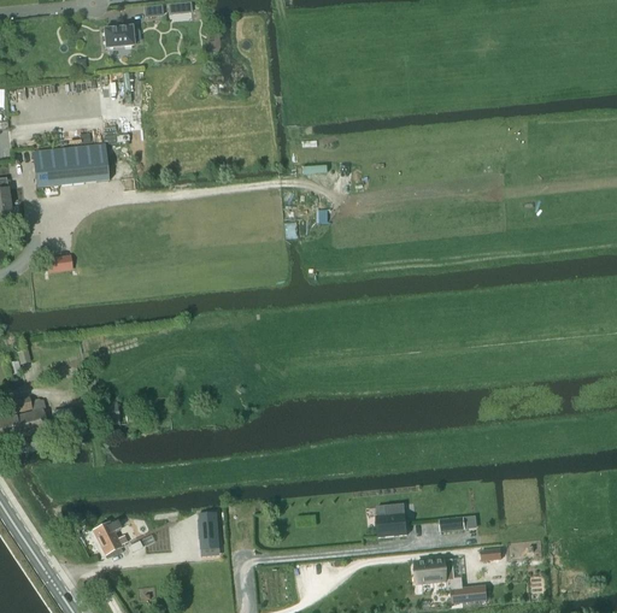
[(168,3),(169,12),(191,10),(189,1),(168,3)]
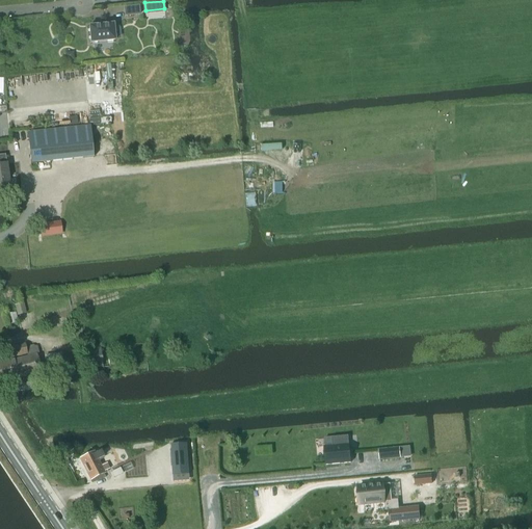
[(138,2),(125,4),(125,12),(139,11),(138,2)]
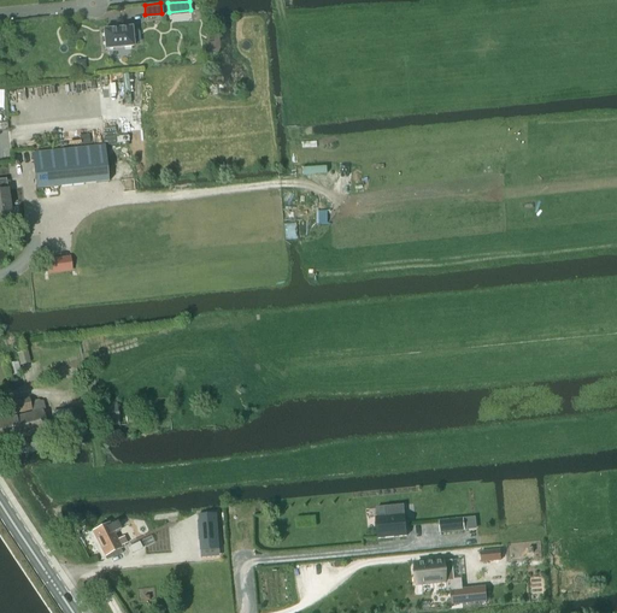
[(131,24),(103,28),(105,47),(134,43),(133,40),(139,39),(137,28),(131,29),(131,24)]
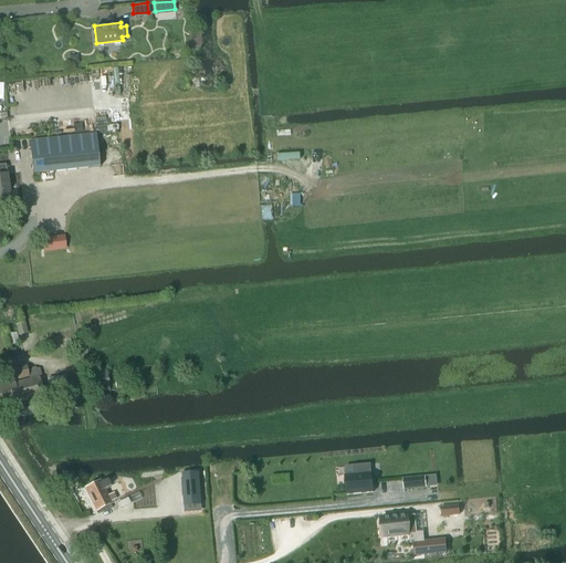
[(73,122),(74,132),(83,131),(82,121),(73,122)]
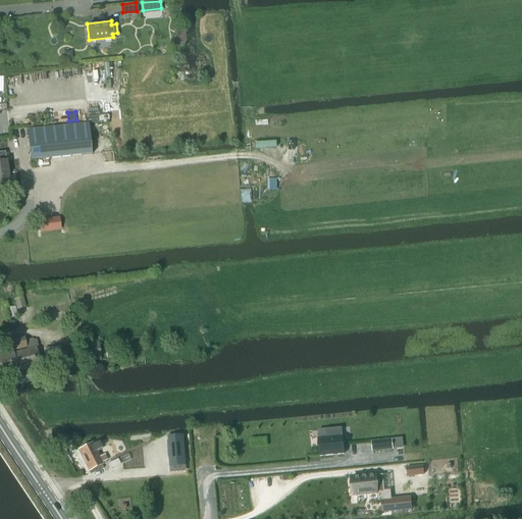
[(98,111),(88,111),(89,121),(99,119),(98,111)]
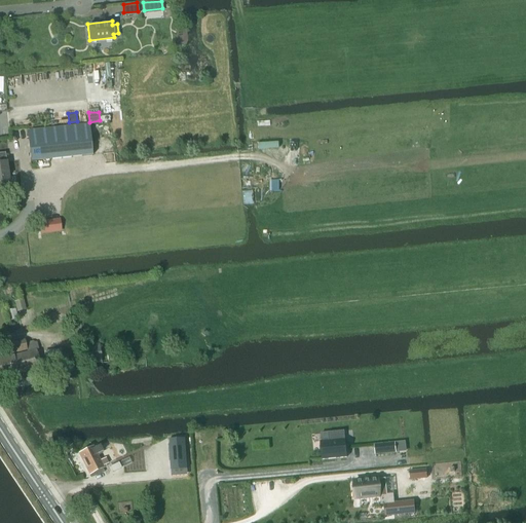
[(89,122),(28,128),(31,159),(92,152),(89,122)]
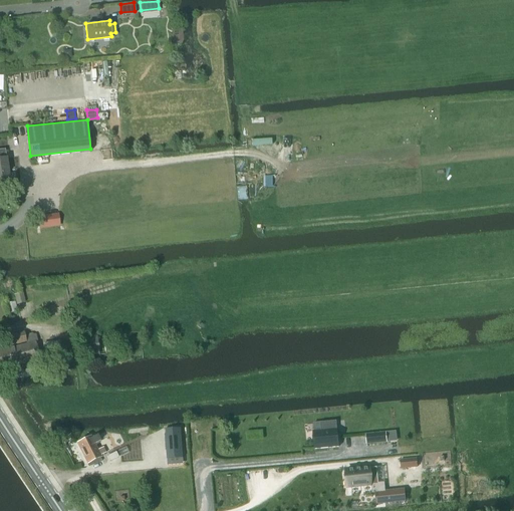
[(6,156),(5,147),(0,147),(0,178),(10,177),(6,156)]
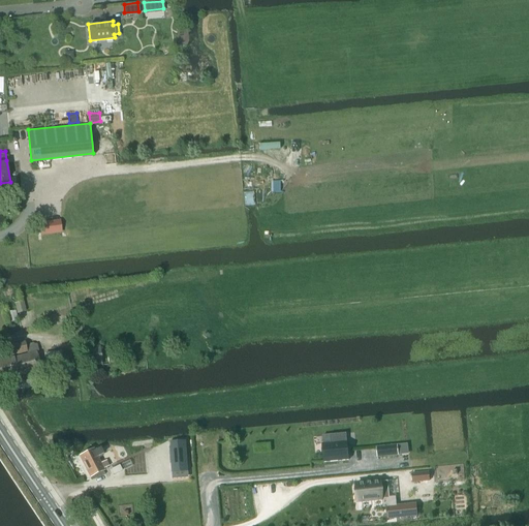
[(61,218),(39,220),(40,233),(56,231),(62,230),(61,218)]
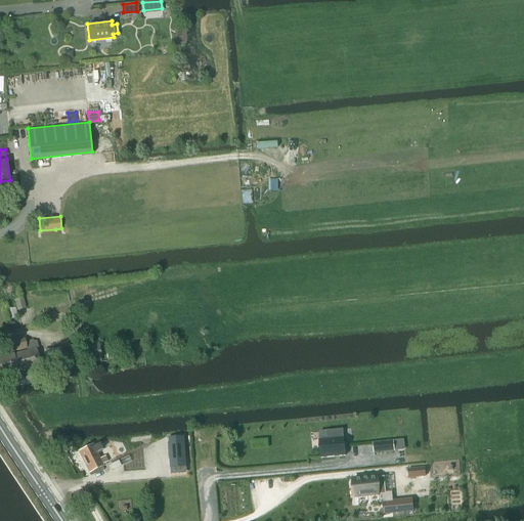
[(15,298),(17,308),(26,306),(23,296),(15,298)]
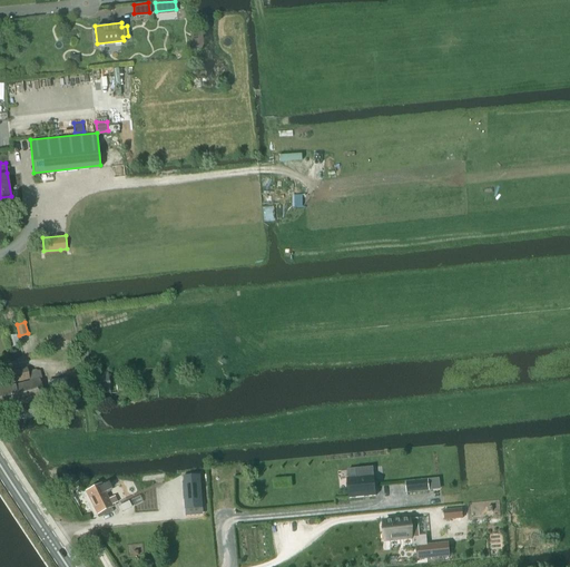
[(8,334),(11,345),(20,343),(17,332),(8,334)]
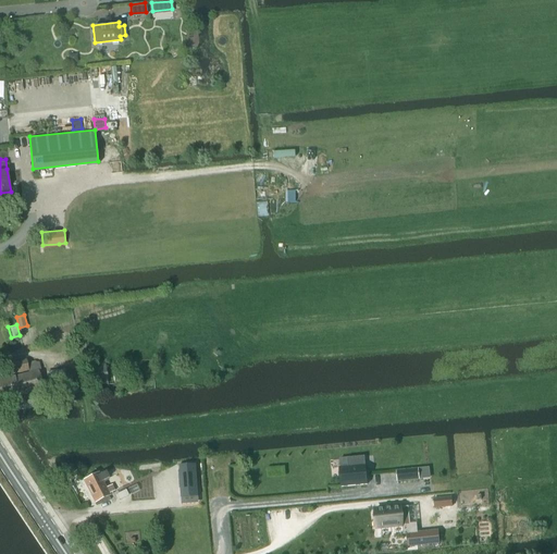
[(35,403),(33,393),(20,395),(20,392),(42,388),(38,369),(40,368),(38,360),(36,360),(34,359),(26,360),(25,357),(2,362),(4,373),(27,368),(28,370),(0,376),(0,396),(15,393),(16,397),(13,397),(15,407),(35,403)]
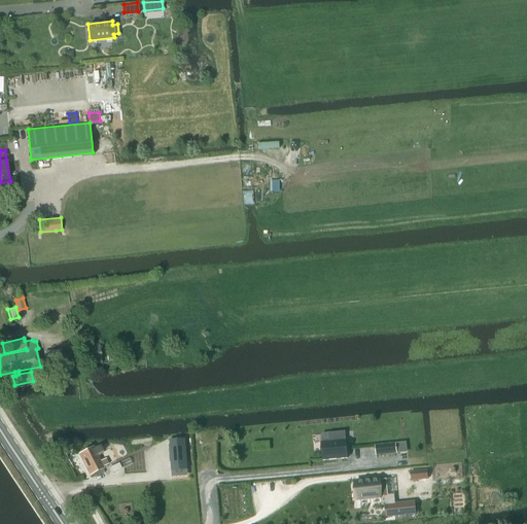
[(99,342),(83,344),(84,362),(101,361),(99,342)]
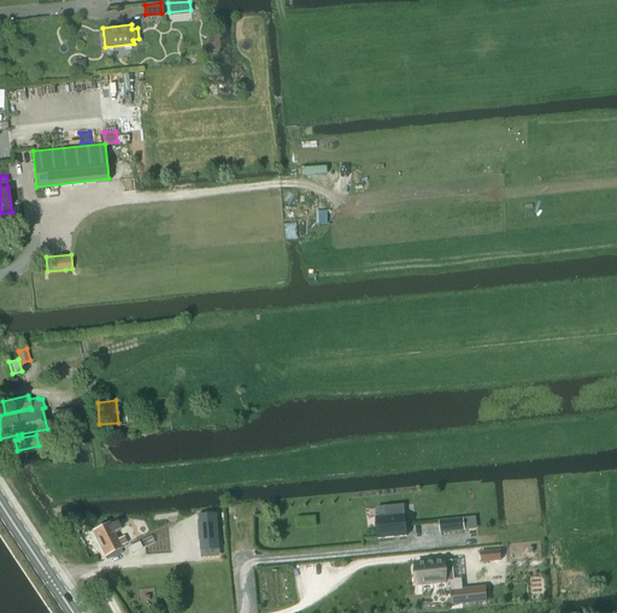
[(386,513),(376,514),(378,536),(407,532),(404,501),(385,504),(386,513)]
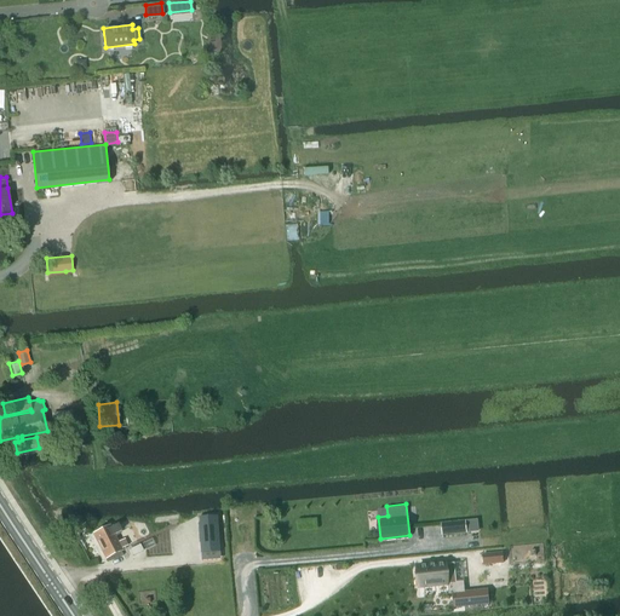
[(218,512),(199,513),(201,550),(220,548),(218,512)]
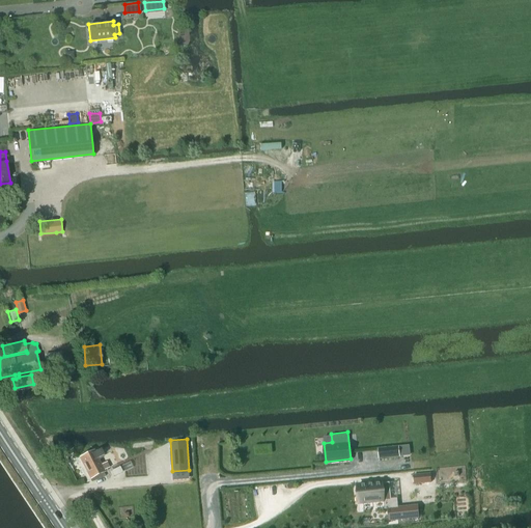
[(399,444),(379,446),(380,456),(400,454),(399,444)]
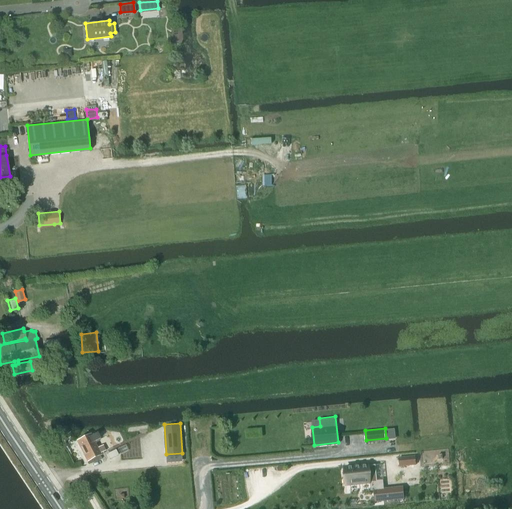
[(90,432),(77,439),(82,449),(95,443),(94,440),(99,437),(96,431),(91,434),(90,432)]
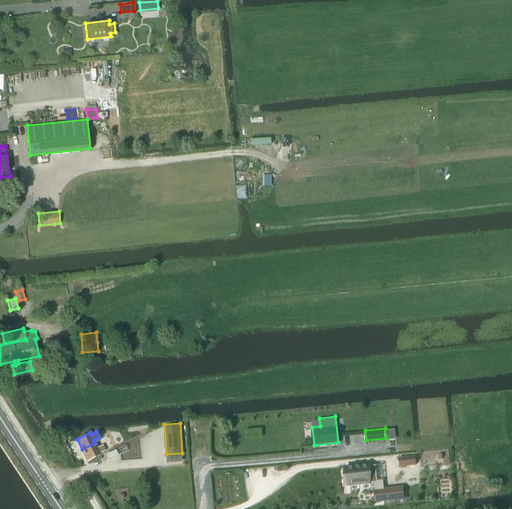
[(95,443),(82,449),(87,459),(100,452),(100,451),(105,448),(102,443),(97,446),(95,443)]
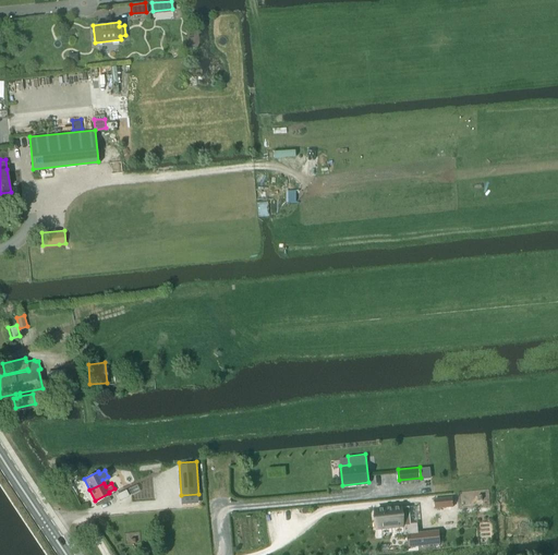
[(125,487),(118,492),(121,497),(129,494),(125,487)]
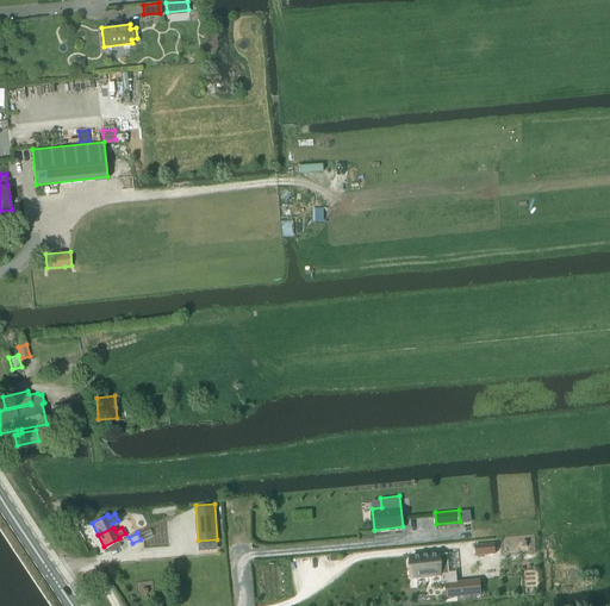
[(477,543),(477,554),(496,551),(495,542),(477,543)]
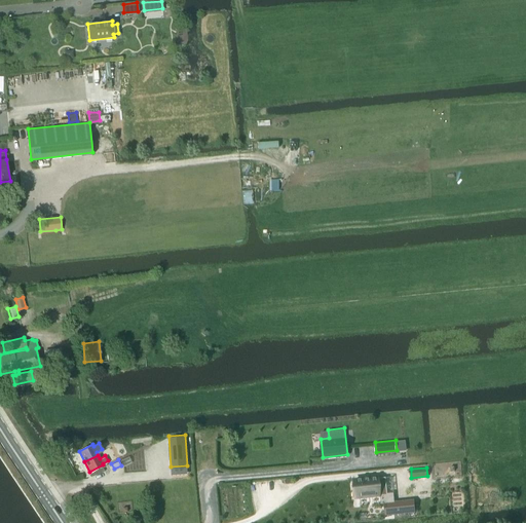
[(385,476),(354,478),(355,495),(380,493),(381,502),(384,502),(385,514),(410,512),(409,499),(393,500),(393,492),(387,492),(385,476)]
